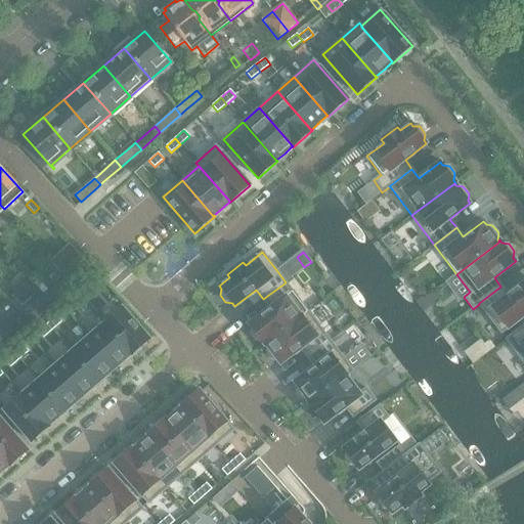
[(58,255),(50,262),(54,266),(62,275),(71,267),(58,255)]
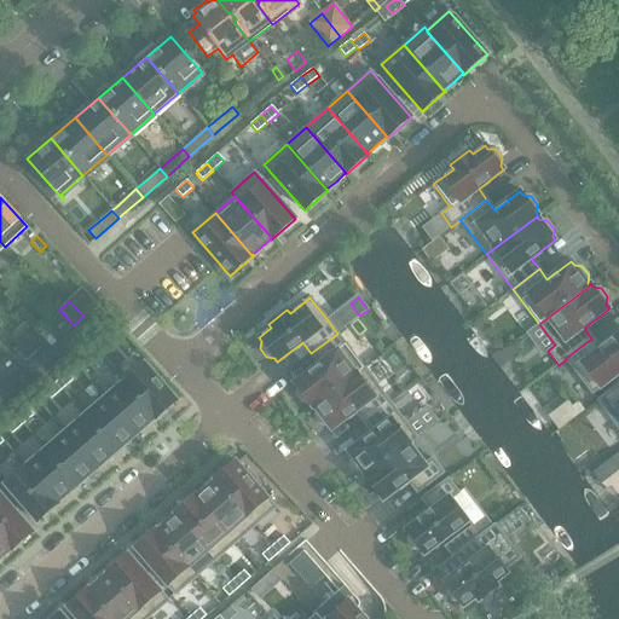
[(51,346),(74,325),(64,314),(47,330),(46,329),(40,335),(46,342),(47,341),(51,346)]
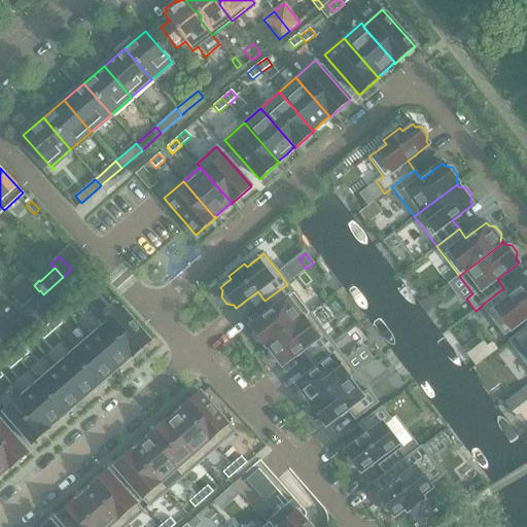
[(287,284),(265,301),(272,310),(250,326),(252,329),(251,336),(257,344),(264,345),(267,347),(267,346),(310,313),(287,284)]
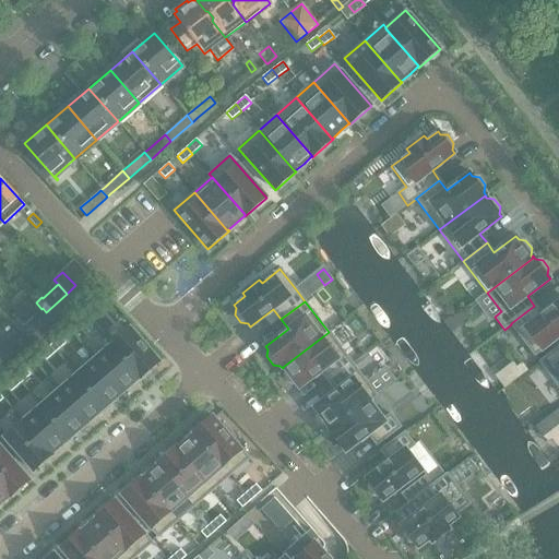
[(558,301),(542,314),(534,306),(511,323),(511,324),(535,356),(558,336),(558,301)]
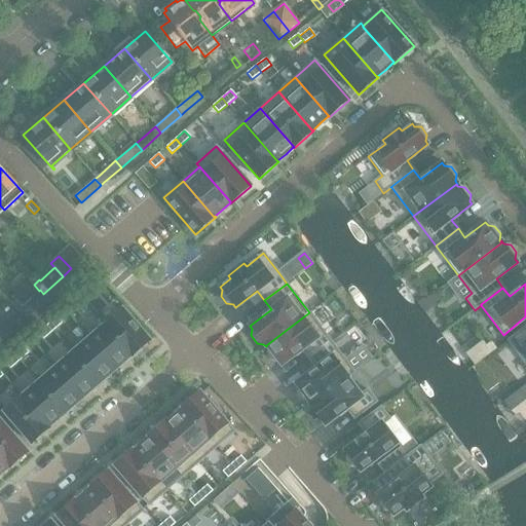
[(80,295),(86,302),(96,294),(89,288),(80,295)]
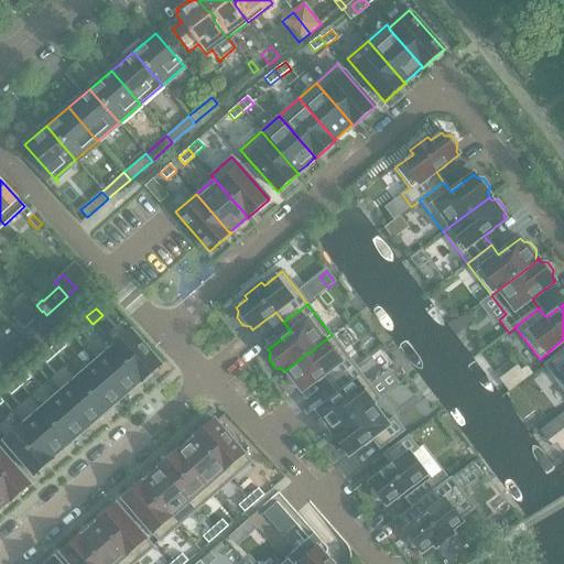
[(49,313),(46,315),(24,334),(36,347),(60,326),(49,313)]
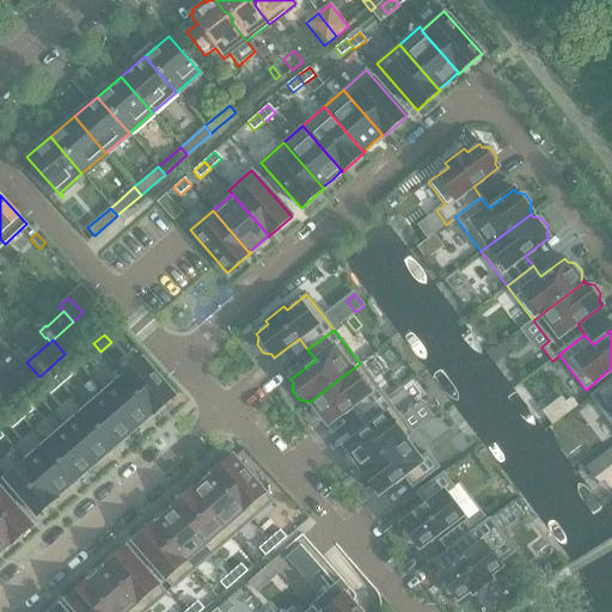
[(507,340),(502,343),(509,354),(514,350),(507,340)]
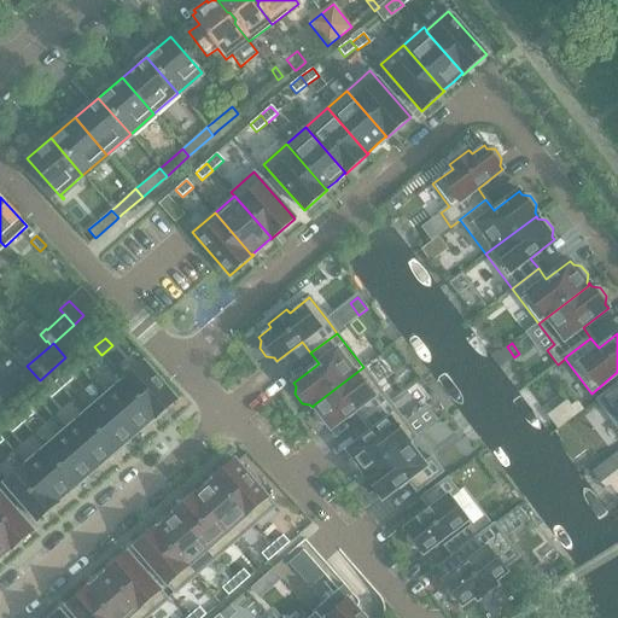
[(91,365),(101,355),(94,347),(83,356),(91,365)]
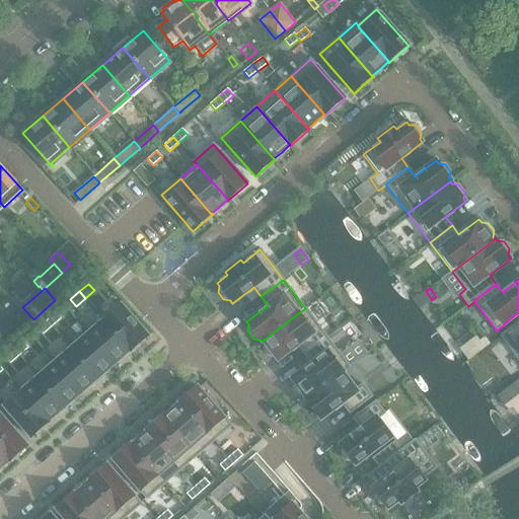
[(131,351),(130,351),(131,352),(148,337),(122,305),(103,320),(131,351)]
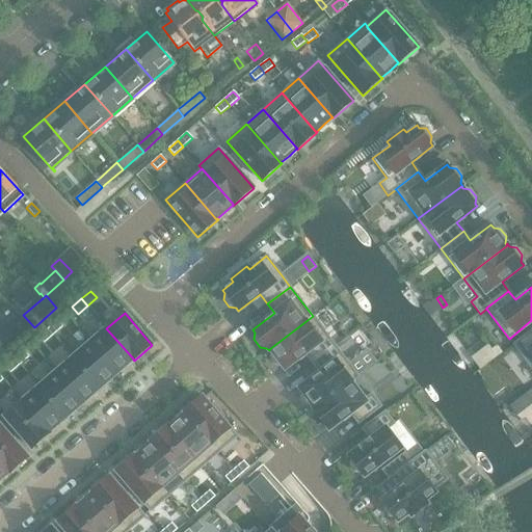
[(0,341),(3,345),(23,327),(12,316),(0,327),(0,341)]
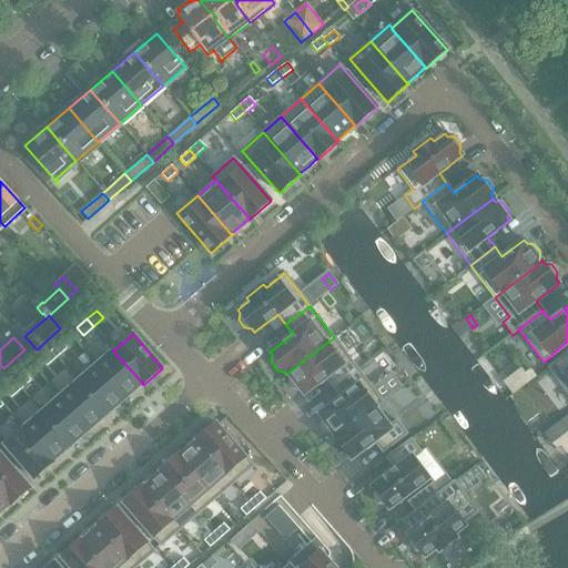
[(334,388),(357,369),(334,337),(287,373),(287,374),(290,375),(288,383),(294,391),(302,392),(304,395),(326,378),(334,388)]
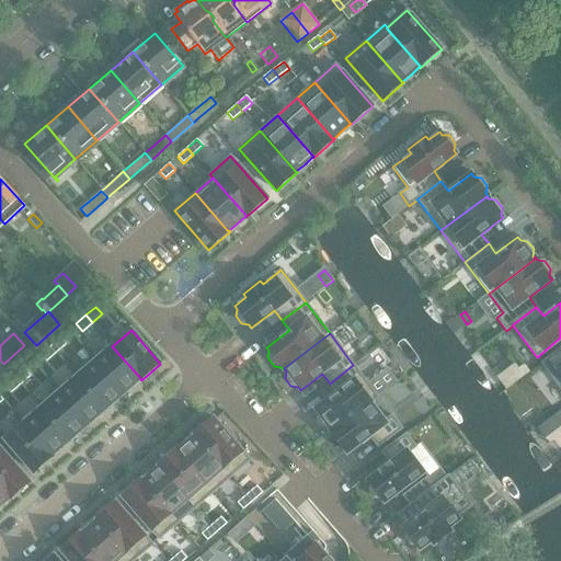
[(60,338),(50,346),(56,354),(66,345),(60,338)]
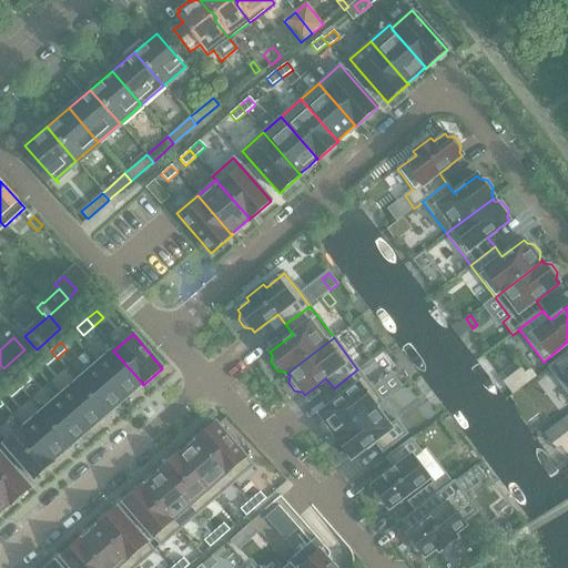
[(57,358),(51,351),(41,359),(48,366),(57,358)]
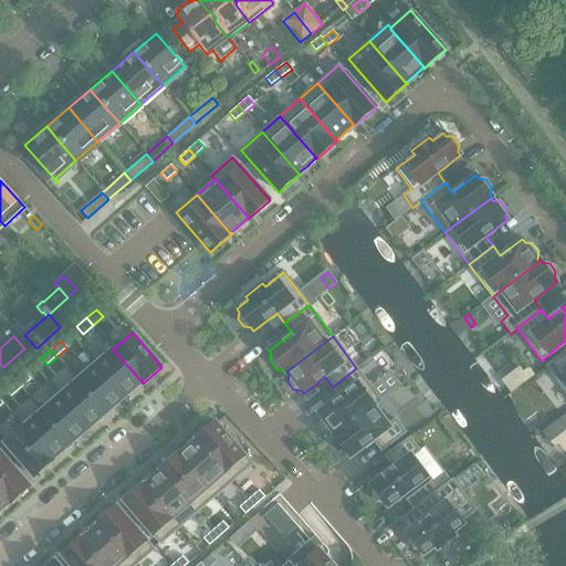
[(134,390),(142,383),(143,383),(113,349),(95,365),(124,398),(134,390)]
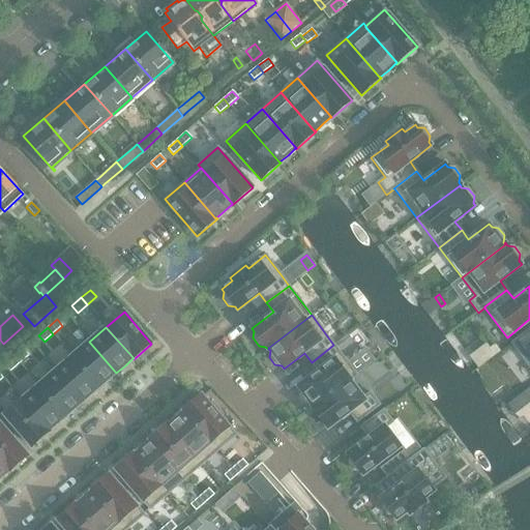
[(529,328),(511,343),(529,366),(529,328)]
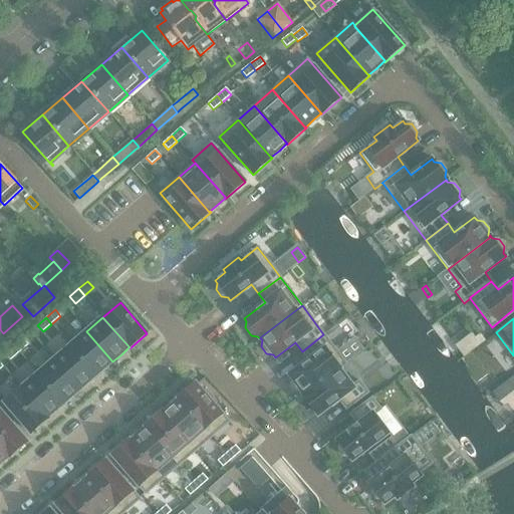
[(112,361),(86,331),(70,345),(96,375),(104,368),(112,361)]
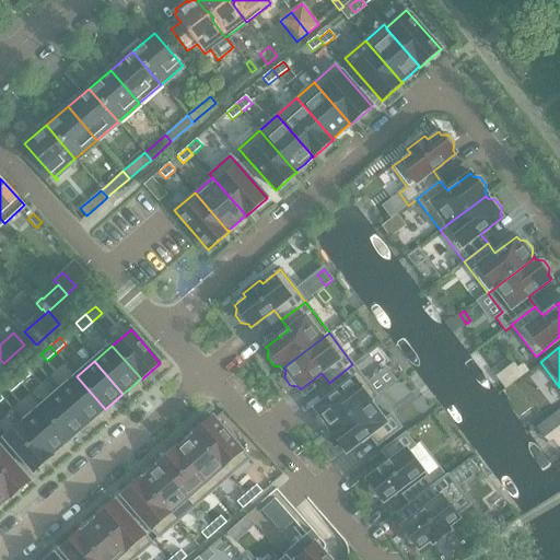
[(523,363),(517,368),(523,375),(528,371),(523,363)]
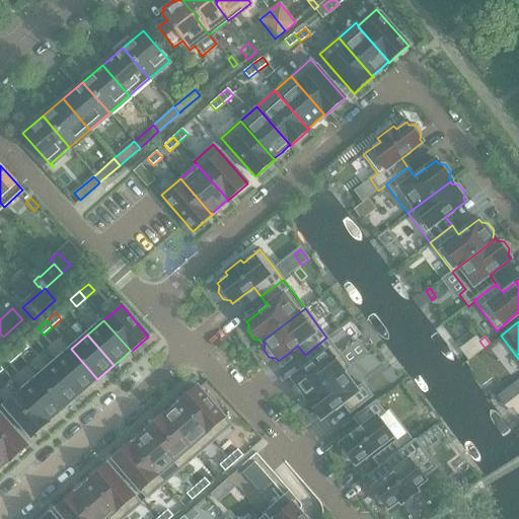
[(350,367),(326,338),(305,355),(311,363),(291,378),(294,381),(293,388),(298,395),(305,396),(306,397),(306,398),(343,372),(350,367)]
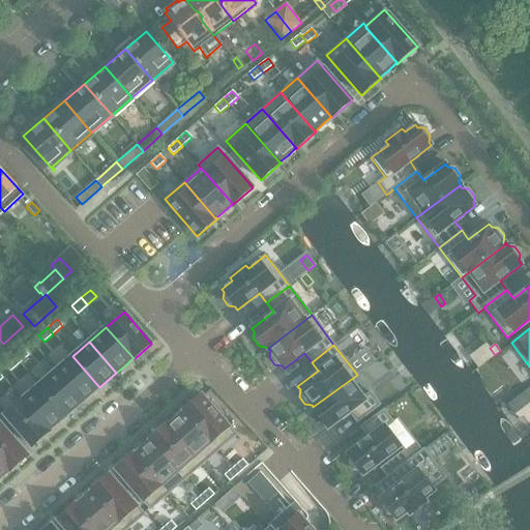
[(13,357),(20,363),(29,356),(24,349),(13,357)]
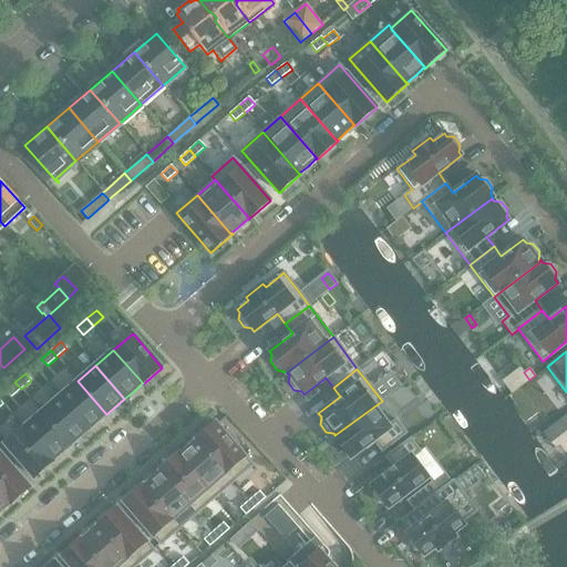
[(106,414),(78,381),(59,397),(89,430),(98,422),(106,414)]
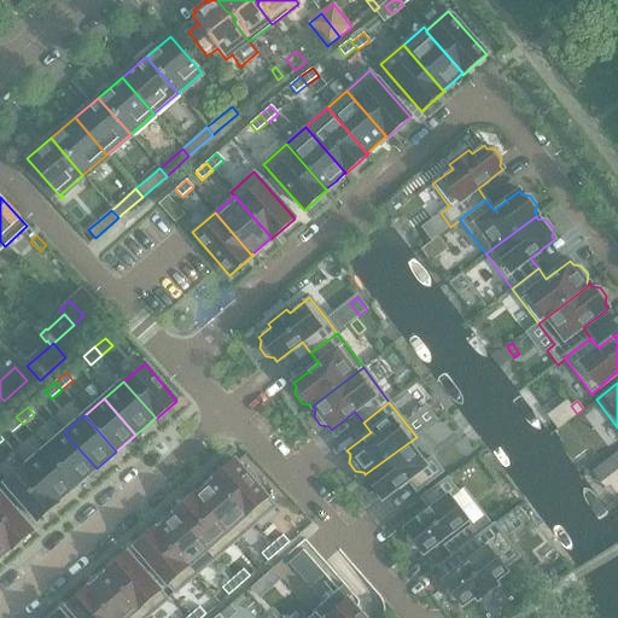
[(12,433),(23,424),(16,417),(6,425),(12,433)]
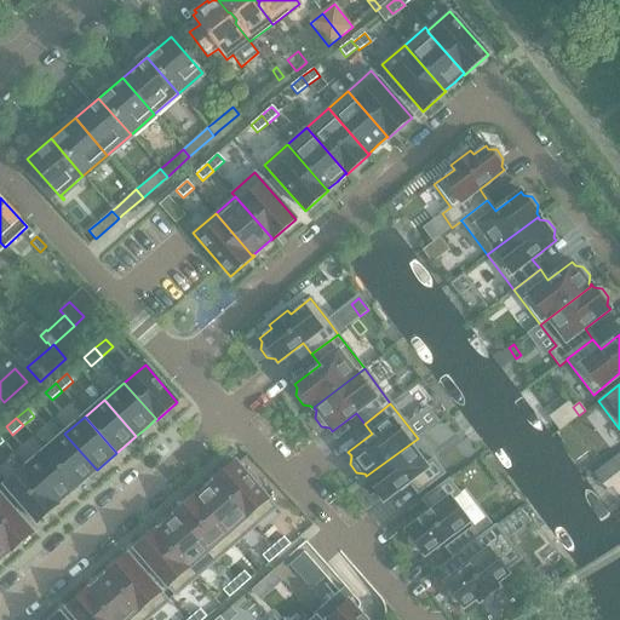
[(567,425),(556,434),(575,460),(586,452),(567,425)]
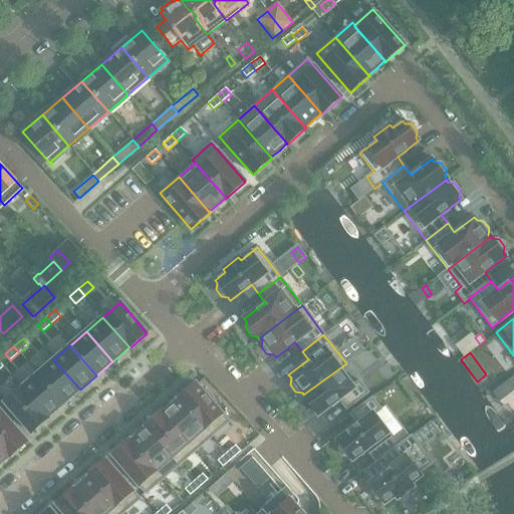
[(53,359),(37,373),(63,404),(71,397),(80,390),(53,359)]
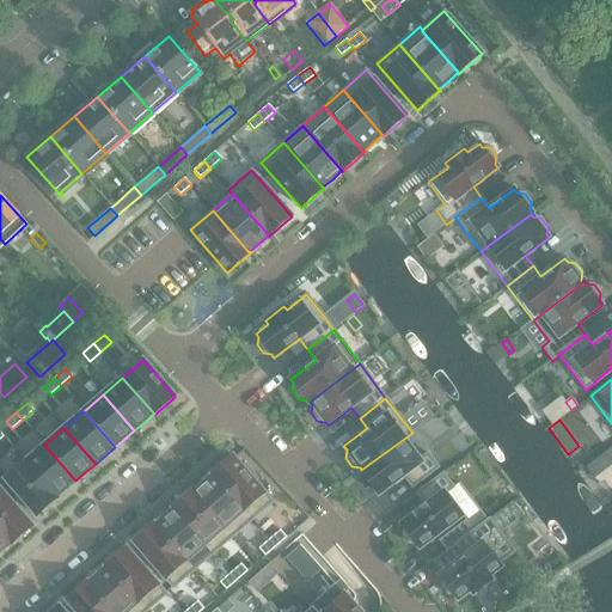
[(361,470),(361,469),(360,470),(378,495),(404,476),(412,488),(439,467),(428,453),(420,459),(404,439),(361,470)]
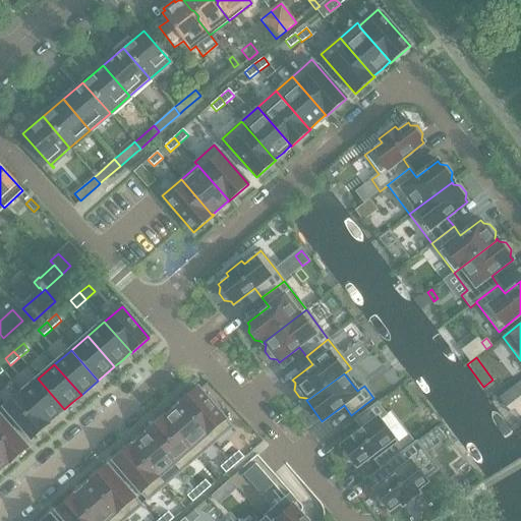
[(64,409),(38,379),(21,393),(48,423),(49,423),(56,416),(64,409)]
